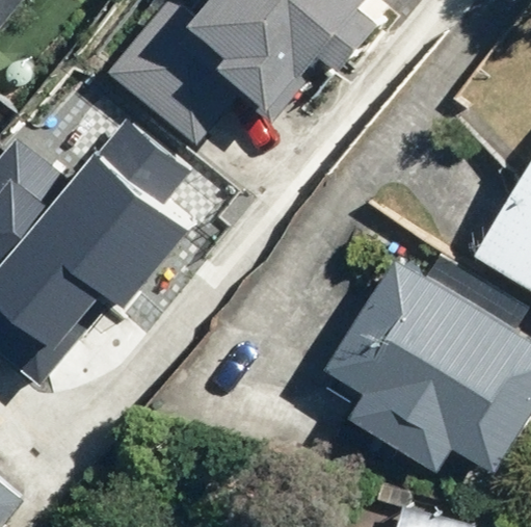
[(0,32),(26,0),(0,0),(0,32)]
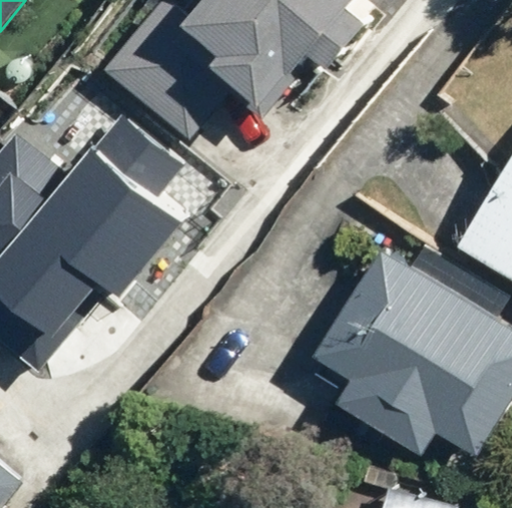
[(158,0),(103,69),(188,138),(229,87),(260,112),(307,55),(325,70),(368,18),(353,7),(358,0),(158,0)]
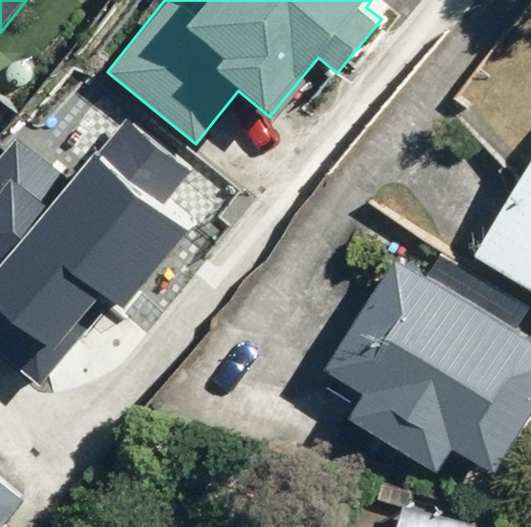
[(15,136),(0,153),(0,349),(37,380),(110,294),(116,300),(183,221),(161,203),(185,175),(120,120),(68,181),(15,136)]
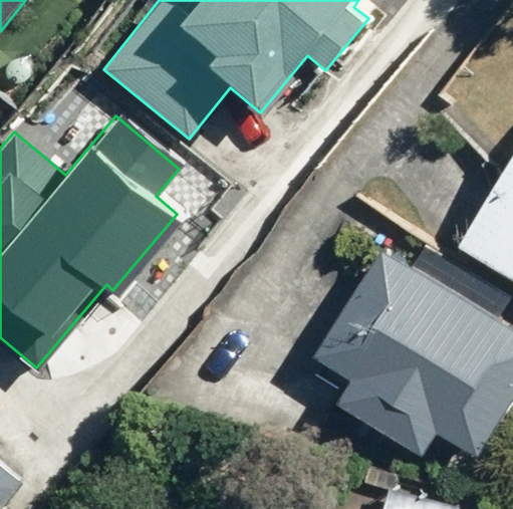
[(512,157),(457,248),(512,281),(512,157)]
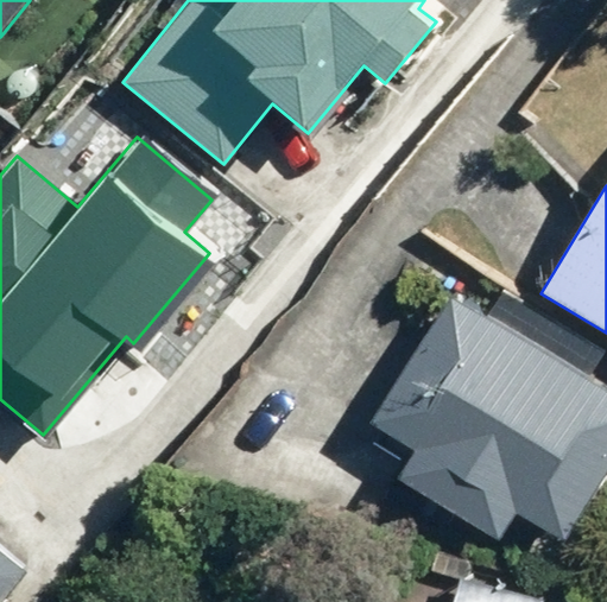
[(484,312),(451,292),(371,420),(419,451),(400,481),(500,543),(520,511),(566,538),(606,473),(606,388),(590,379),(606,352),(606,350),(501,285),(484,312)]
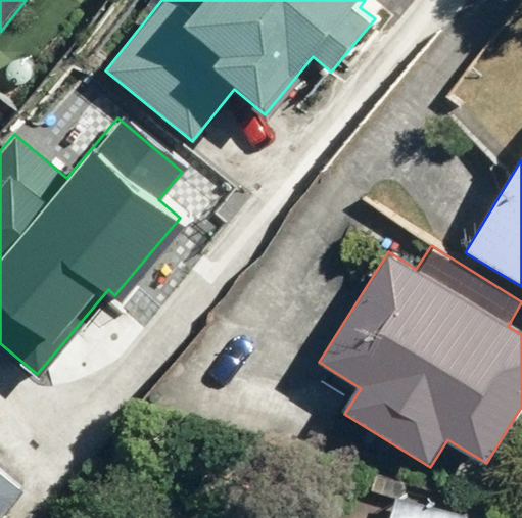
[(0,517),(3,517),(27,490),(0,469),(0,517)]
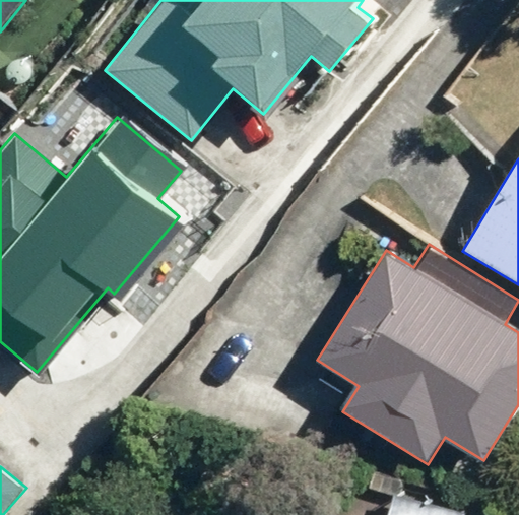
[(467,514),(469,510),(395,488),(386,514),(467,514)]
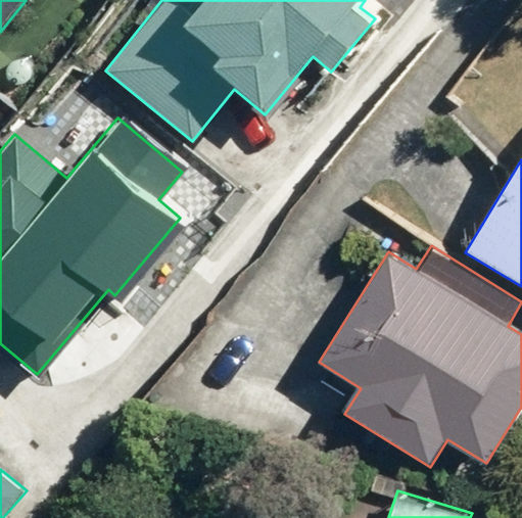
All buildings are outlined.
